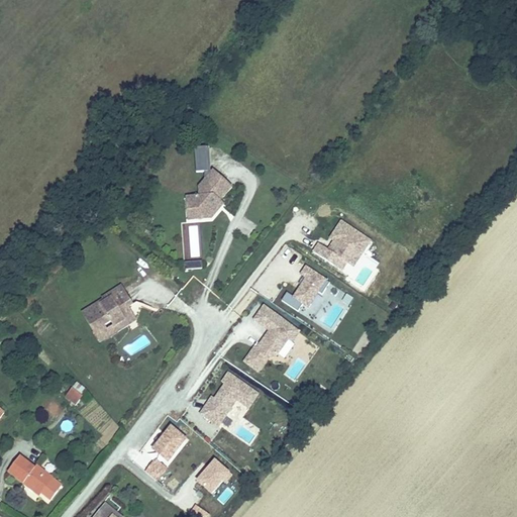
[(200,153),(188,154),(190,179),(198,178),(199,187),(193,194),(194,202),(181,204),(182,217),(190,216),(191,222),(201,221),(205,224),(212,217),(211,211),(209,209),(212,206),(213,207),(225,193),(207,177),(202,178),(200,153)]
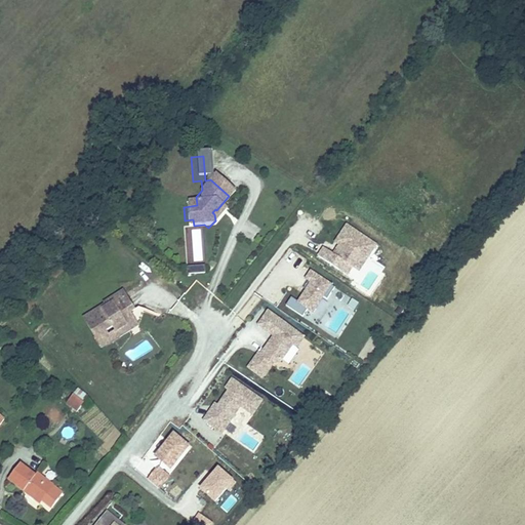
[(220,213),(216,210),(215,209),(212,212),(214,214),(215,220),(220,213)]
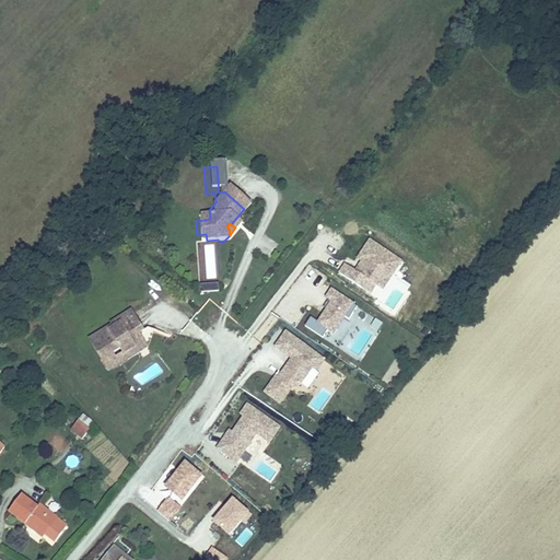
[(197,235),(198,245),(222,243),(218,240),(207,241),(206,234),(197,235)]
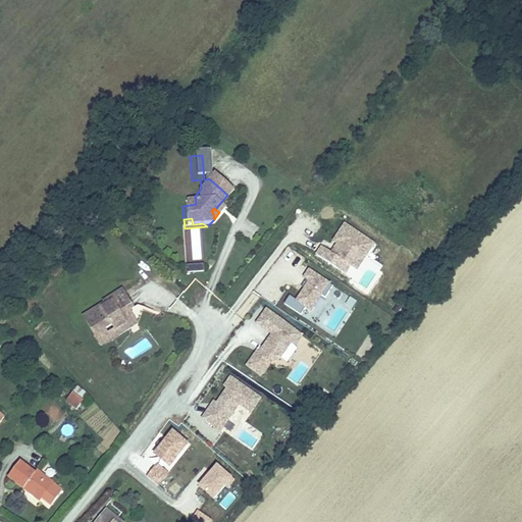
[(320,245),(314,256),(345,274),(350,266),(358,270),(375,242),(343,222),(326,249),(320,245)]
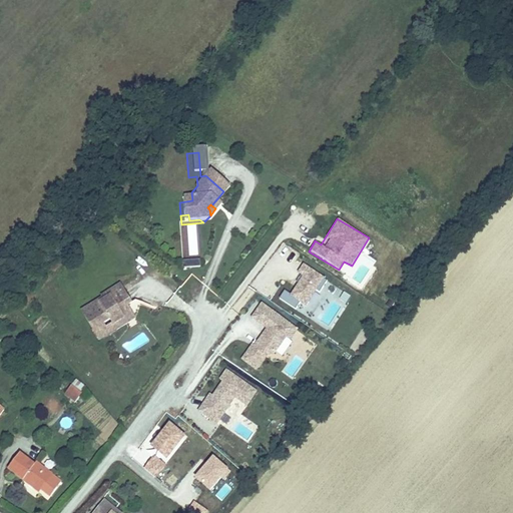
[(346,275),(351,267),(344,263),(340,271),(346,275)]
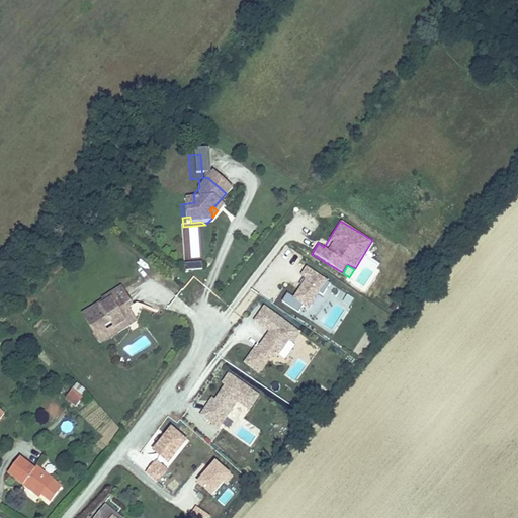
[(197,274),(197,267),(179,268),(179,276),(197,274)]
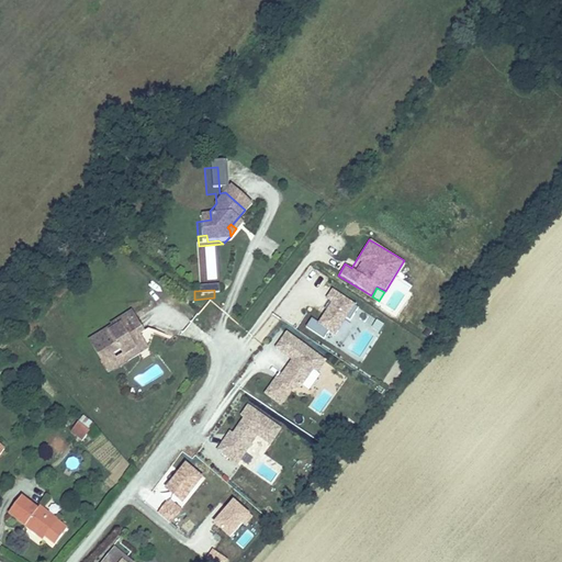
[(337,337),(356,303),(333,291),(316,322),(312,319),(308,327),(325,336),(327,332),(337,337)]
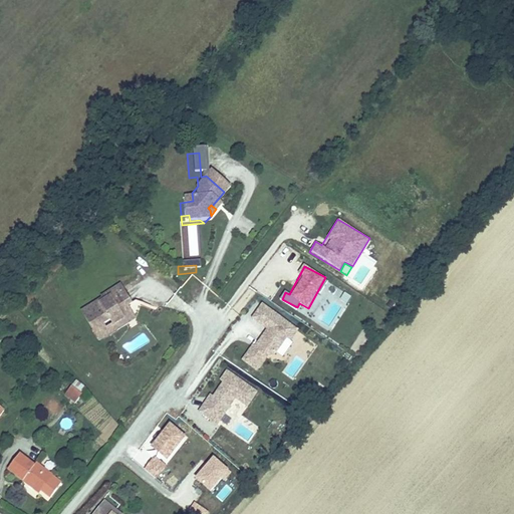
[(98,306),(77,320),(88,336),(89,336),(96,347),(105,341),(102,336),(99,331),(105,327),(108,332),(129,320),(123,313),(127,310),(116,292),(103,300),(106,304),(100,308),(98,306)]
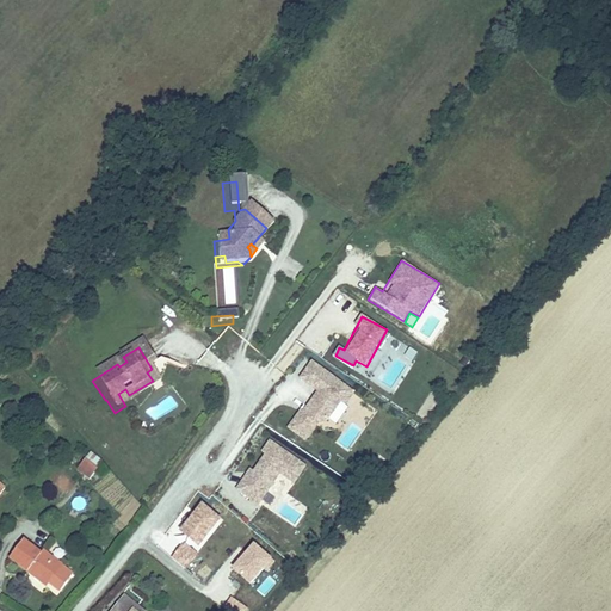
[(123,357),(116,362),(117,364),(119,366),(127,362),(123,357)]
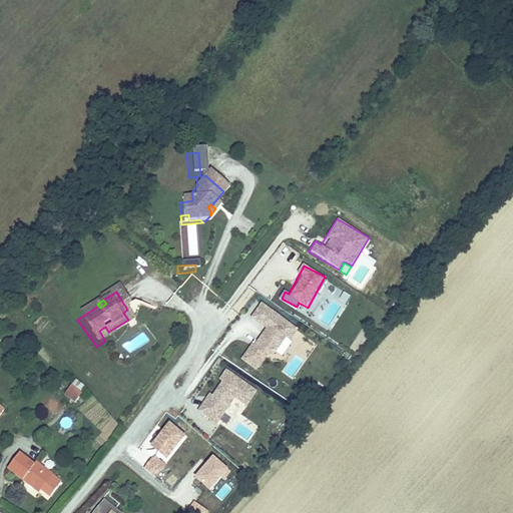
[(257,371),(268,355),(274,360),(297,328),(255,300),(245,315),(264,328),(241,360),(257,371)]
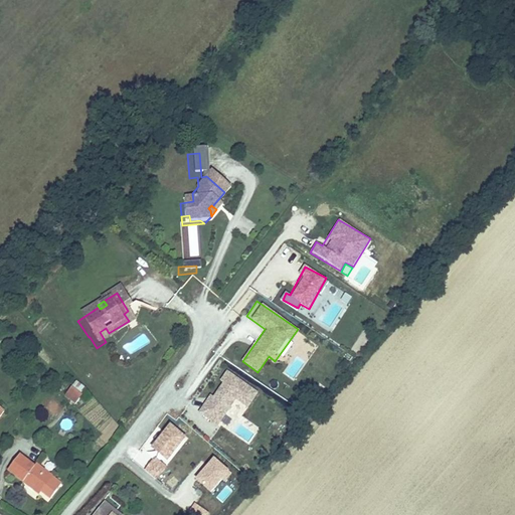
[(106,328),(100,332),(103,337),(109,333),(106,328)]
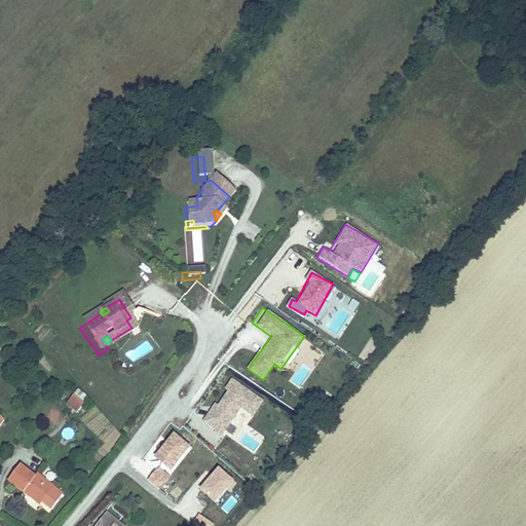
[(223,437),(240,410),(253,418),(264,401),(231,380),(203,424),(223,437)]
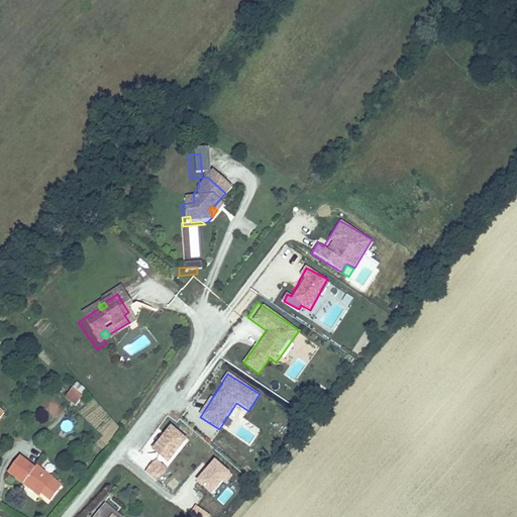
[(66,401),(76,411),(80,407),(70,397),(66,401)]
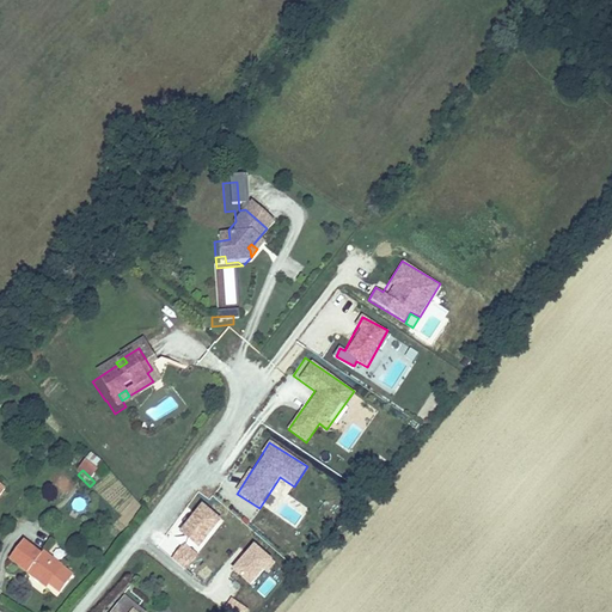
[(85,490),(90,487),(78,475),(74,478),(85,490)]
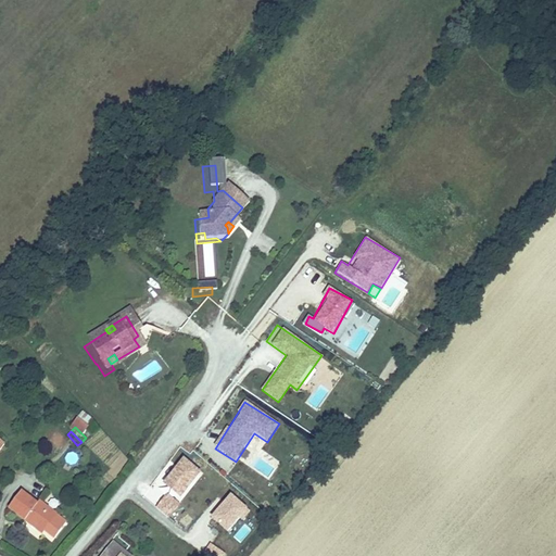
[(185,458),(162,482),(180,498),(202,475),(185,458)]
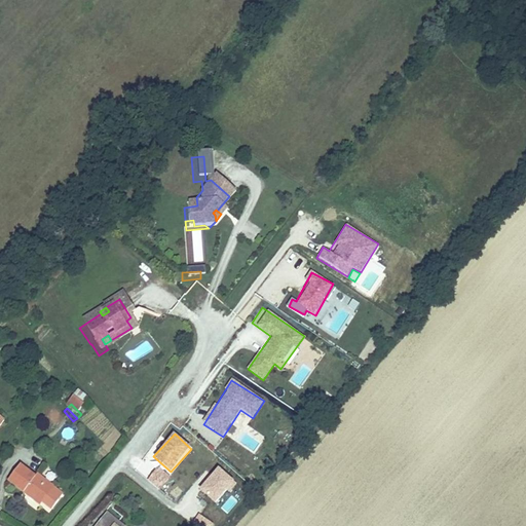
[(159,490),(171,477),(158,466),(147,480),(159,490)]
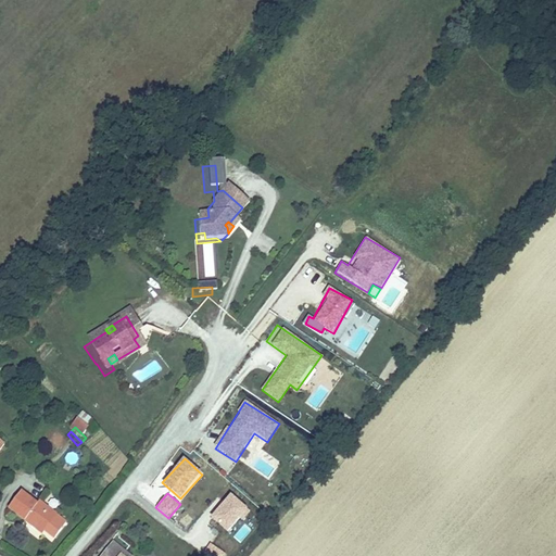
[(231,495),(210,519),(227,534),(249,510),(231,495)]
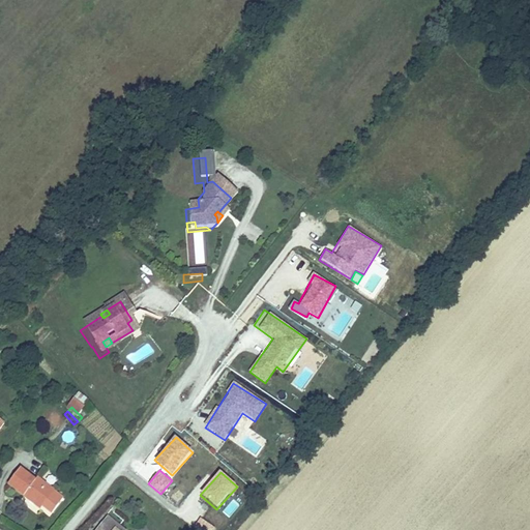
[(37,511),(49,496),(33,483),(30,486),(16,474),(2,491),(17,501),(21,497),(37,511)]
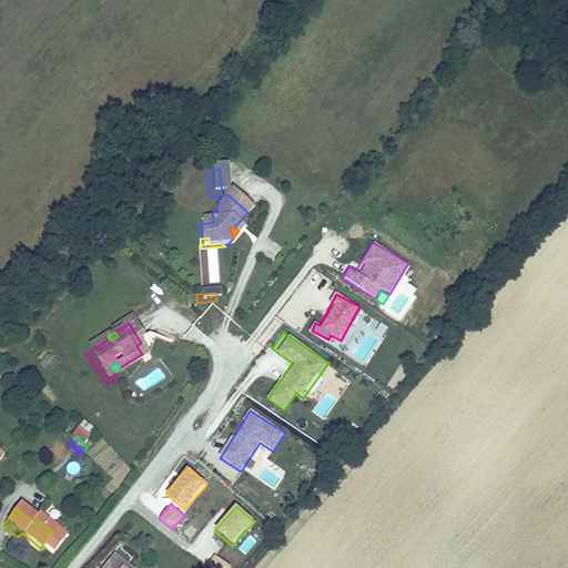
[(37,551),(40,548),(22,533),(18,537),(37,551)]
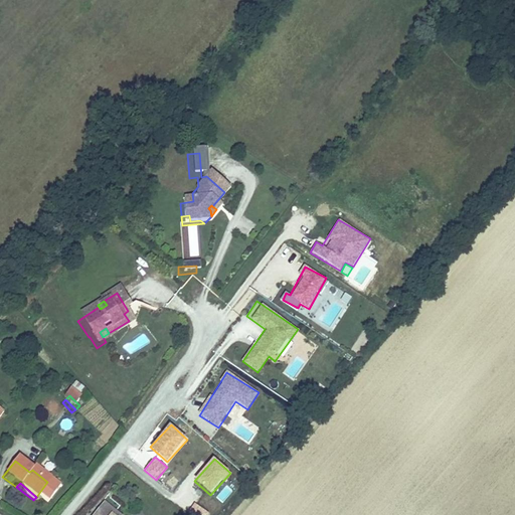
[(190,514),(208,514),(209,514),(195,504),(188,514),(190,514)]
